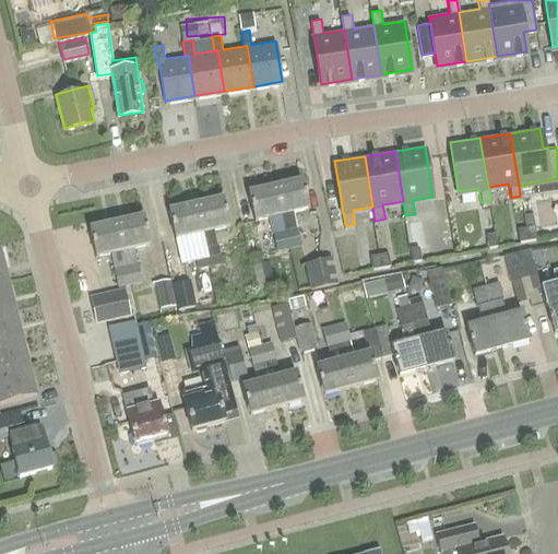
[(301,177),(275,184),(289,246),(300,243),(293,209),(308,205),(301,177)]
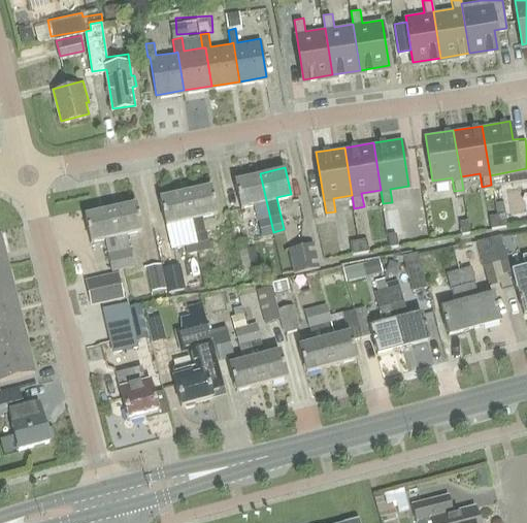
[(273,232),(260,173),(234,178),(240,205),(254,202),(261,234),(273,232)]
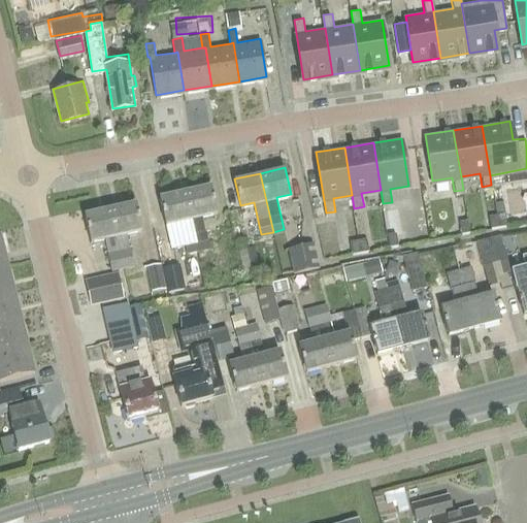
[(210,184),(185,190),(198,249),(208,247),(201,214),(217,210),(210,184)]
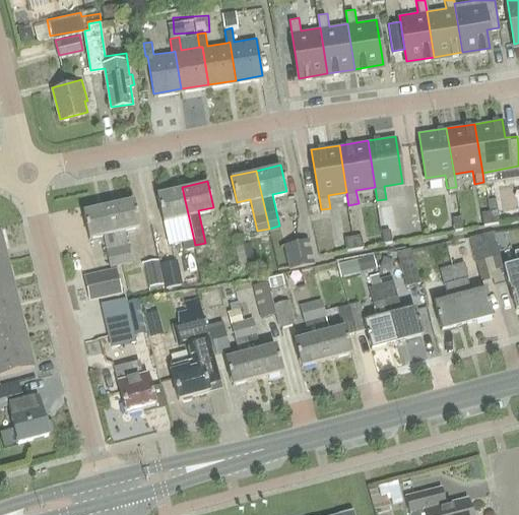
[(182,187),(156,192),(163,218),(164,218),(169,242),(182,239),(184,248),(195,245),(182,187)]
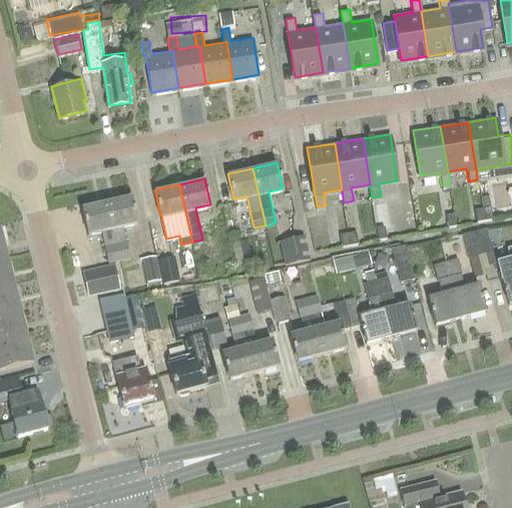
[(106,200),(119,258),(130,256),(123,224),(137,221),(131,195),(106,200)]
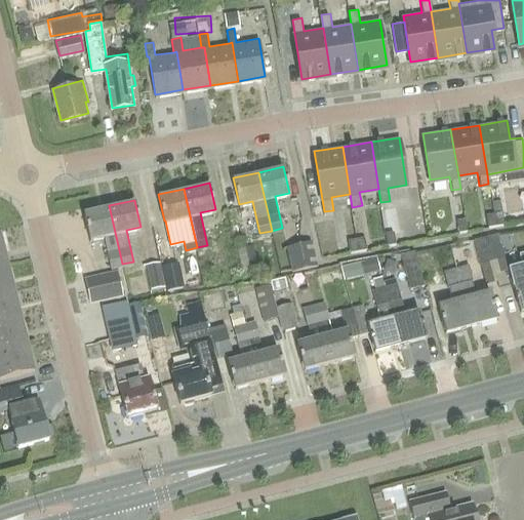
[(402,203),(391,203),(393,226),(404,225),(402,203)]
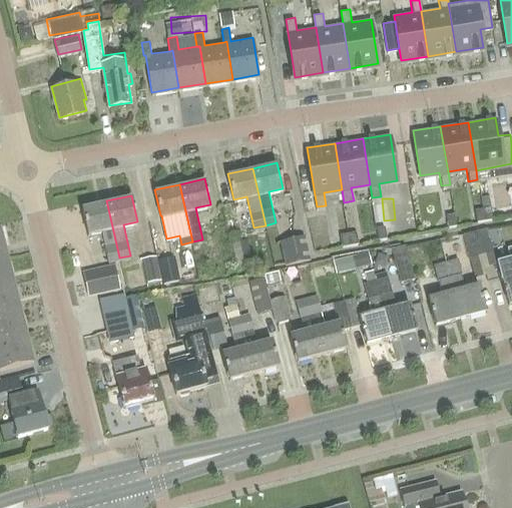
[(109,260),(119,258),(106,200),(82,206),(88,232),(102,229),(109,260)]
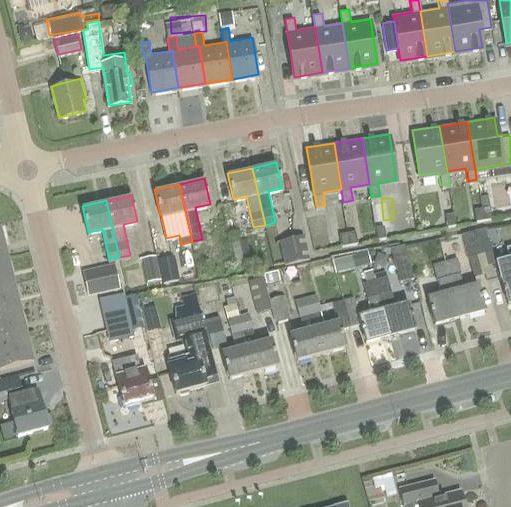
[(492,217),(490,204),(482,206),(484,218),(492,217)]
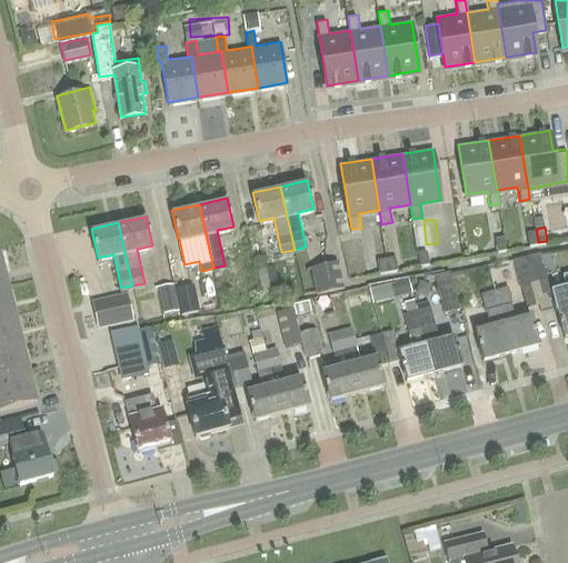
[(536,229),(527,230),(529,244),(538,242),(536,229)]
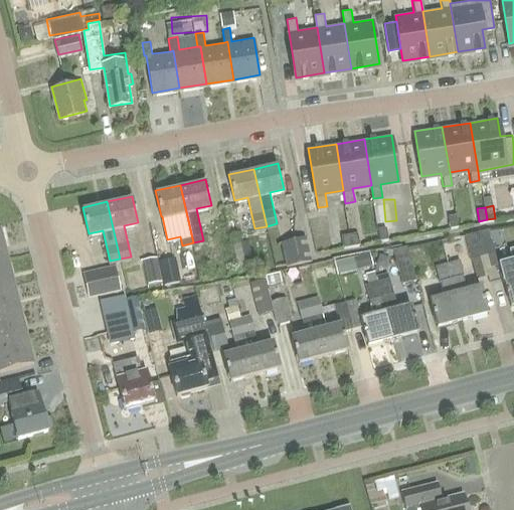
[(456,212),(449,213),(451,226),(458,225),(456,212)]
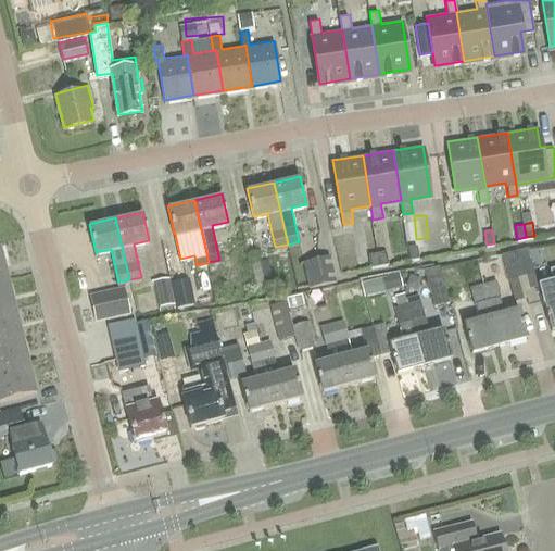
[(417,243),(408,245),(411,258),(419,257),(417,243)]
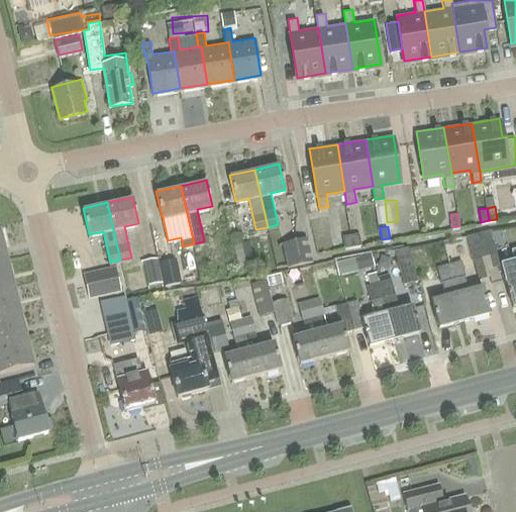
[(491,227),(478,230),(485,254),(496,251),(491,227)]
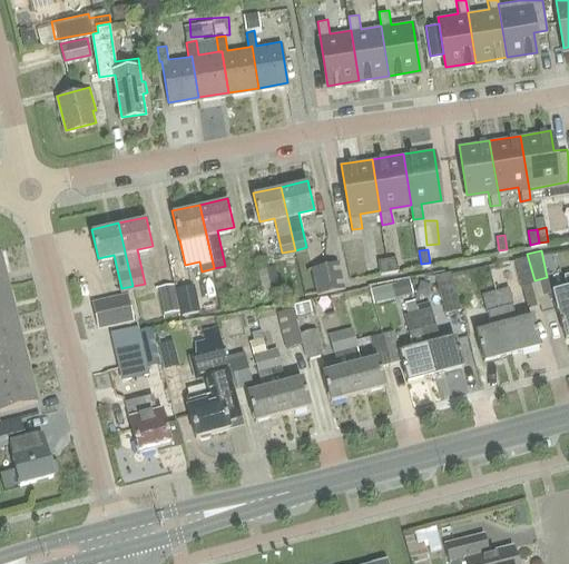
[(520,284),(535,280),(527,254),(513,257),(520,284)]
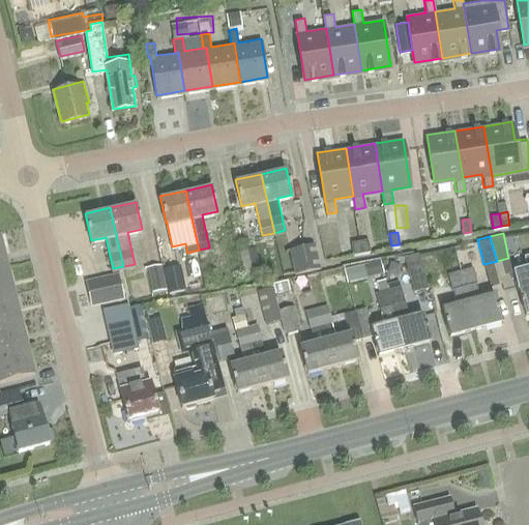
[(368,237),(359,238),(361,252),(370,251),(368,237)]
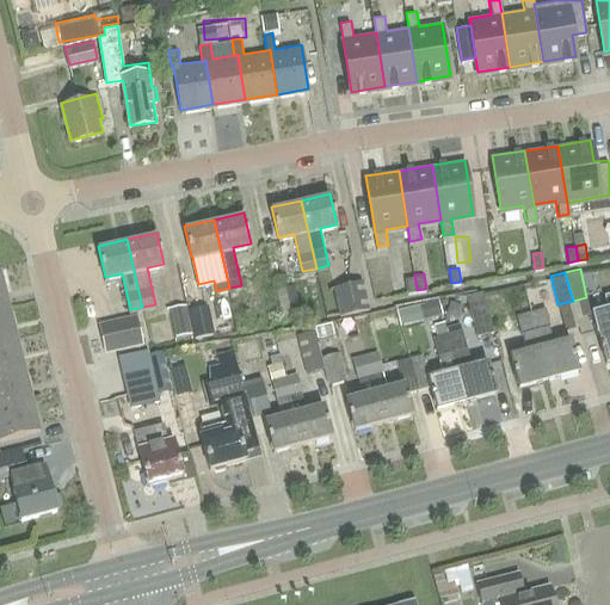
[(417,290),(414,275),(405,277),(407,291),(417,290)]
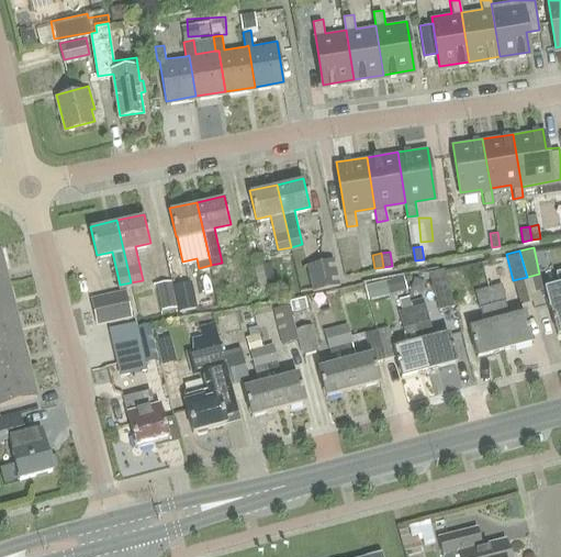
[(312,289),(339,282),(334,256),(306,263),(312,289)]
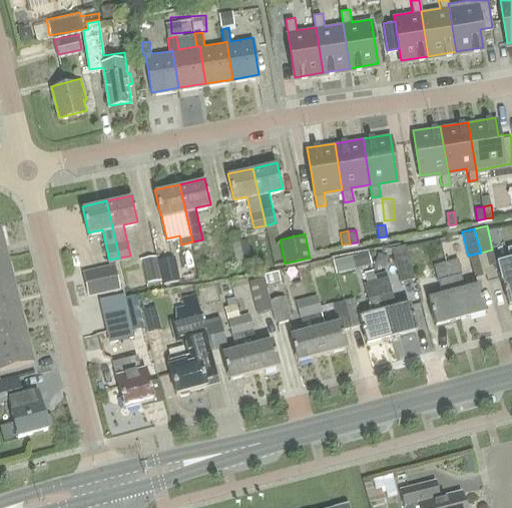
[(245,237),(232,241),(238,265),(251,261),(245,237)]
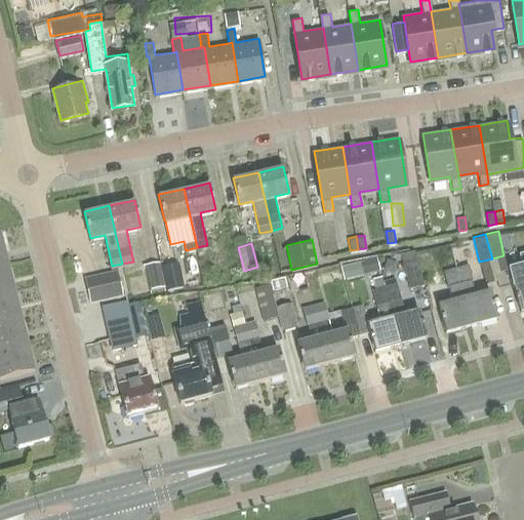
[(400,253),(409,287),(424,283),(413,249),(400,253)]
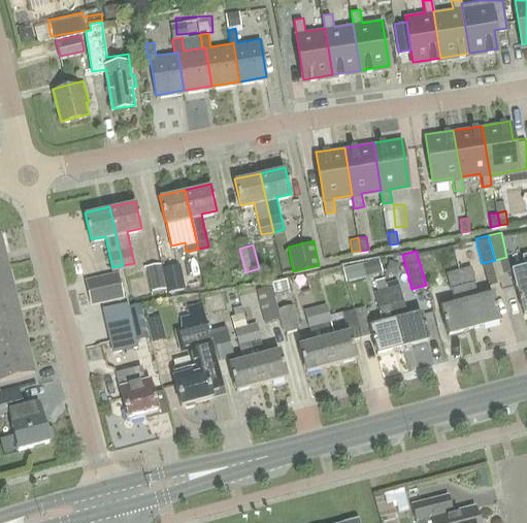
[(524,312),(526,311),(526,252),(523,253),(526,264),(512,268),(524,312)]
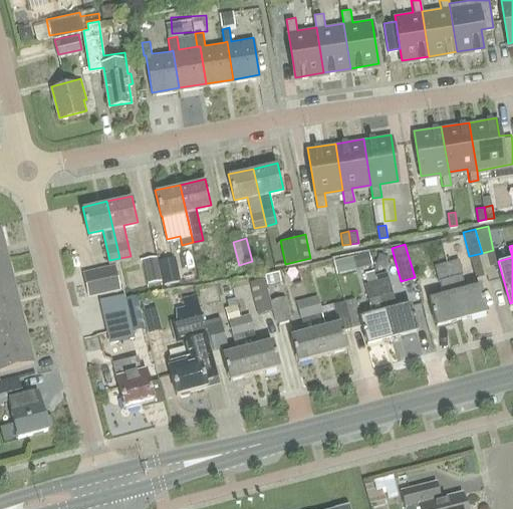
[(0,283),(14,280),(7,254),(0,255),(0,283)]
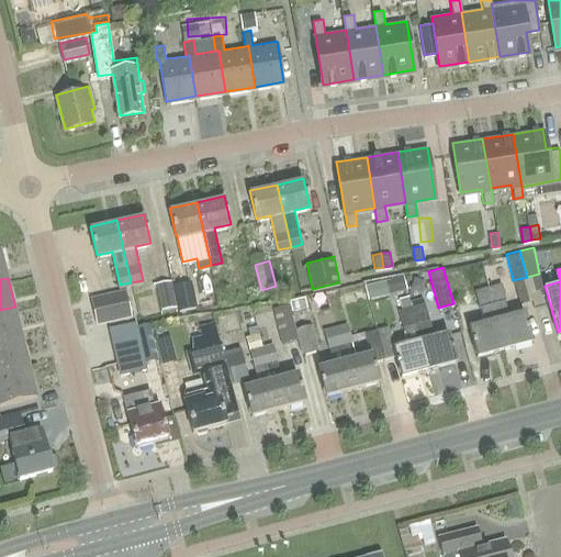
[(163,308),(177,304),(171,278),(157,281),(163,308)]
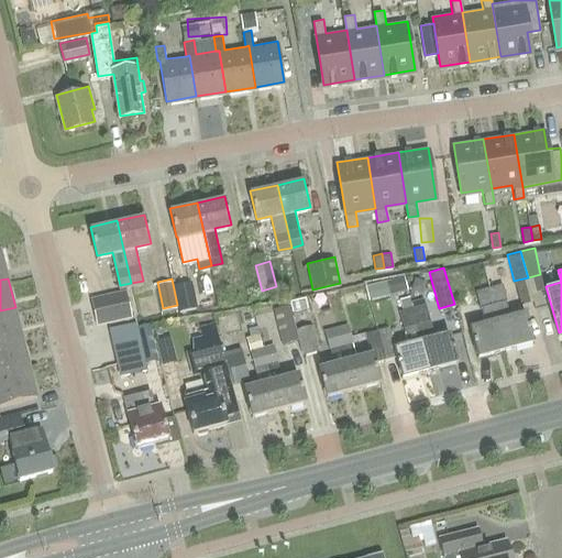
[(488,285),(505,347),(533,339),(526,312),(509,316),(500,282),(488,285)]
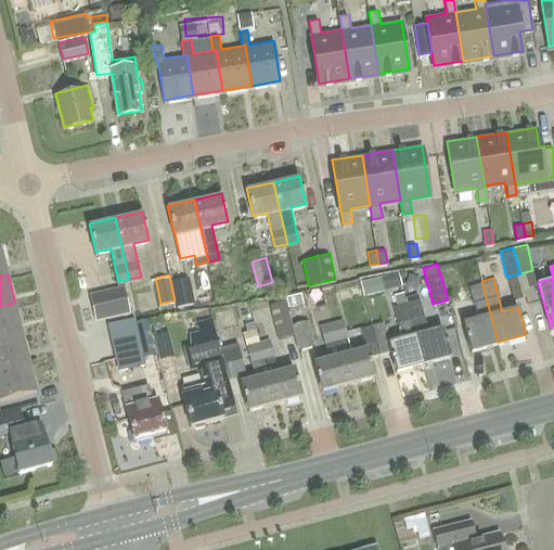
[(469,349),(498,342),(481,281),(467,285),(477,318),(462,322),(469,349)]
